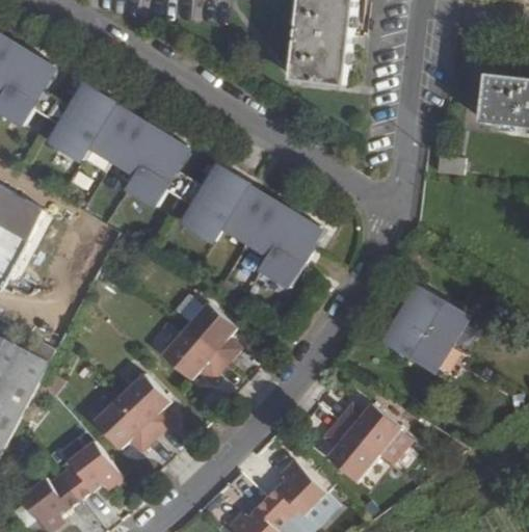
[(303,0),(295,79),(346,85),(355,0),(303,0)]
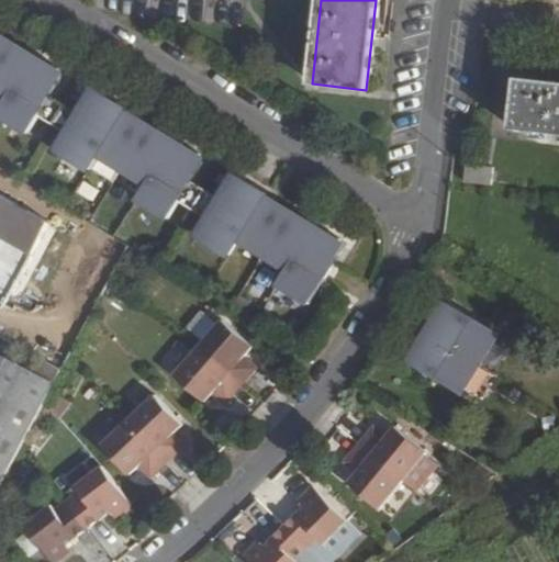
[(0,98),(4,101),(0,108),(0,116),(28,134),(38,117),(49,99),(44,94),(59,70),(33,55),(29,62),(20,56),(22,54),(0,40),(0,98)]
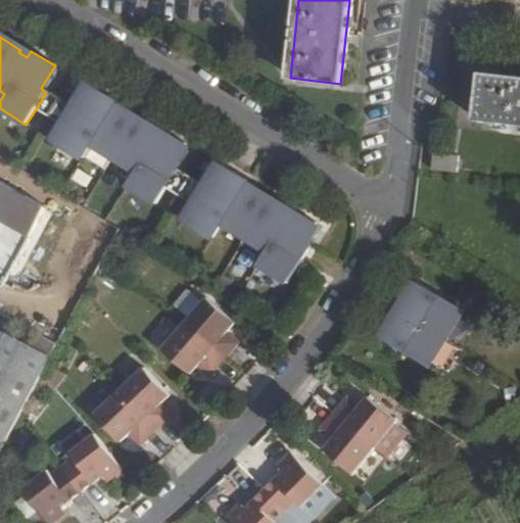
[(519,79),(480,75),(475,121),(519,126),(519,79)]
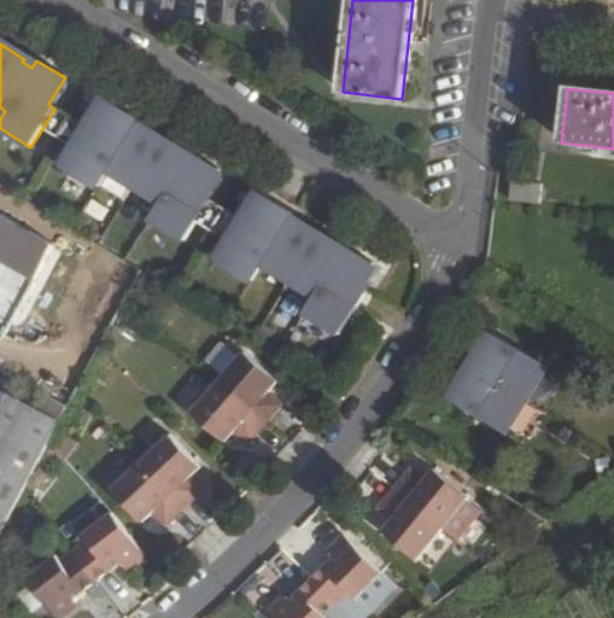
[(72,149),(62,167),(97,188),(106,173),(159,205),(150,221),(185,243),(197,223),(209,204),(203,199),(220,173),(191,156),(186,163),(176,157),(179,155),(144,133),(141,135),(133,129),(138,123),(109,105),(92,132),(86,127),(72,149)]
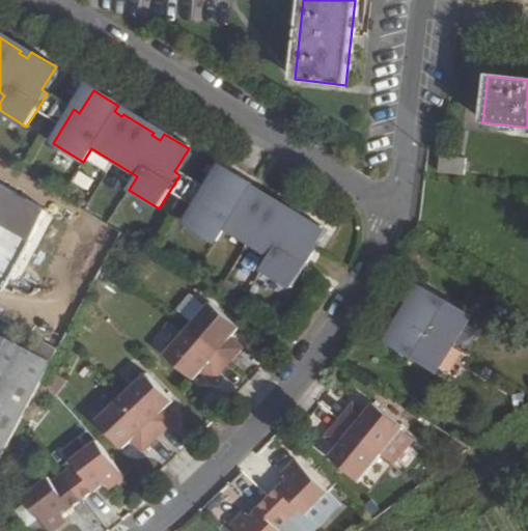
[(47,93),(36,111),(62,128),(74,109),(47,93)]
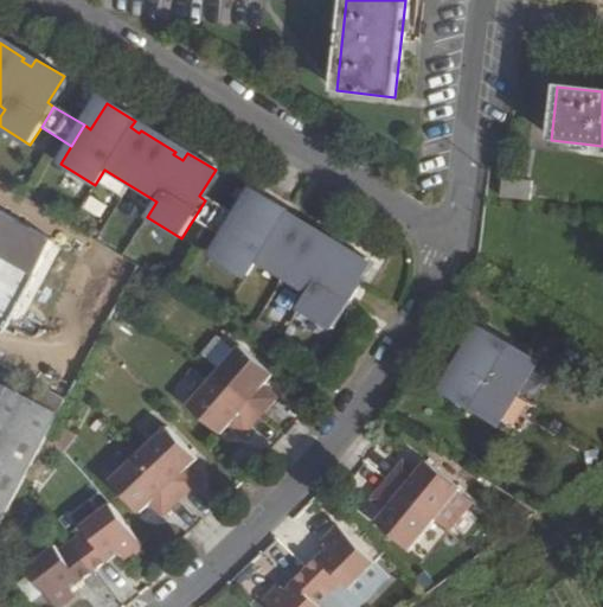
[(501,179),(499,197),(528,200),(531,181),(501,179)]
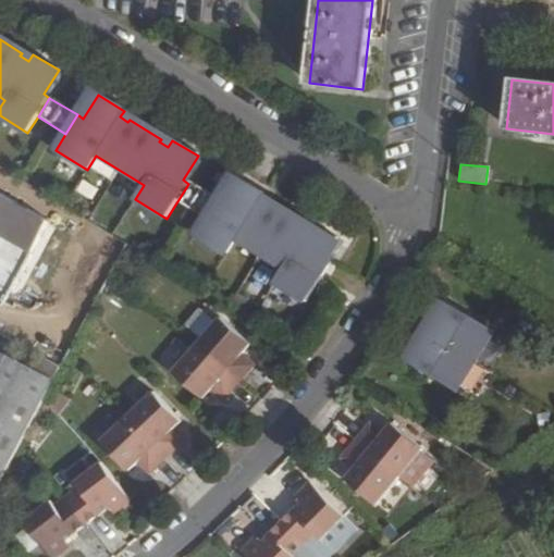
[(206,219),(195,236),(226,255),(235,242),(283,271),(274,285),(306,305),(328,270),(322,267),(336,243),(311,226),(307,233),(298,227),(299,225),(268,206),(267,208),(259,202),(262,197),(237,181),(222,205),(217,201),(206,219)]
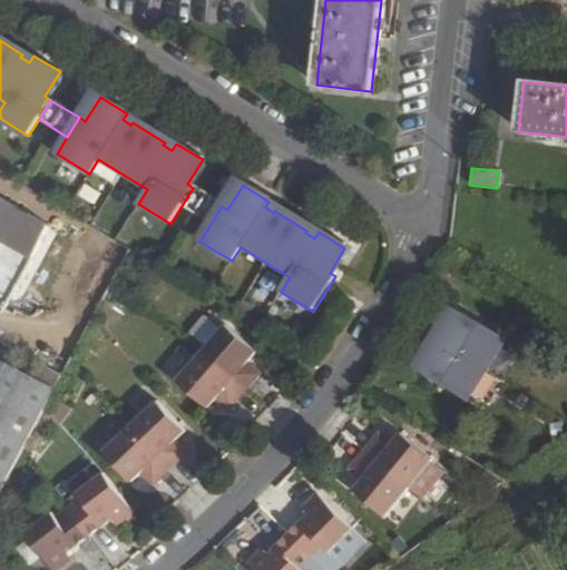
[(193,188),(182,206),(211,224),(222,206),(193,188)]
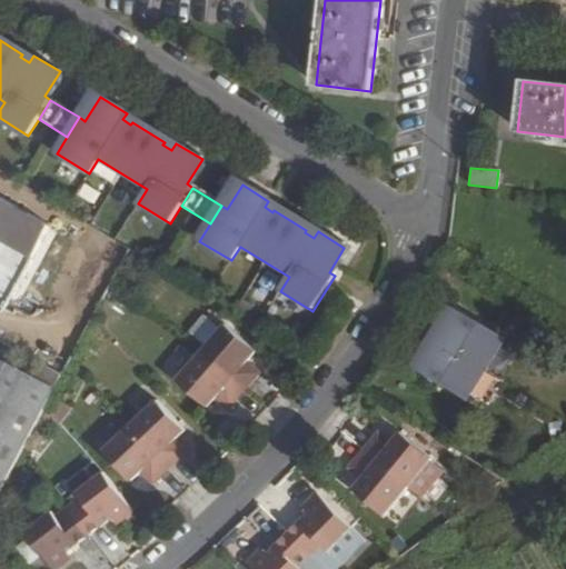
[(0,238),(32,256),(49,227),(0,199),(0,238)]
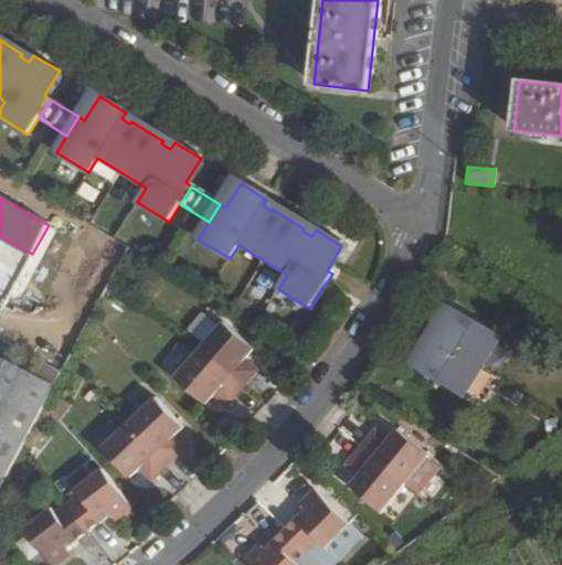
[(446,299),(421,339),(477,373),(501,333),(446,299)]
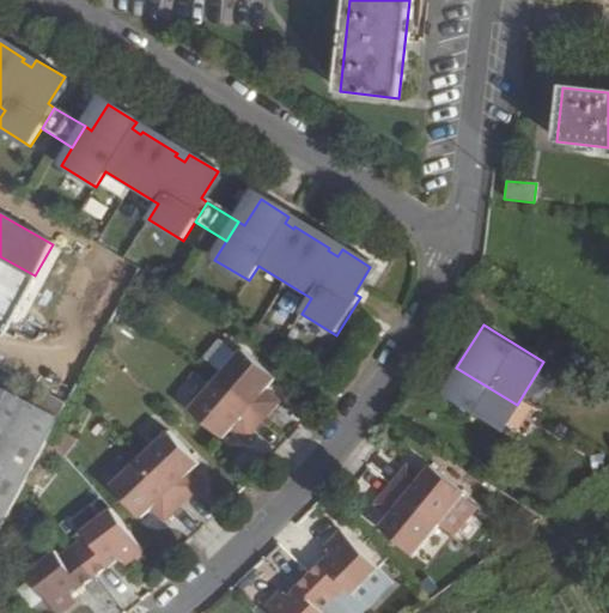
[(273,380),(238,350),(212,381),(260,423),(278,402),(263,390),(273,380)]
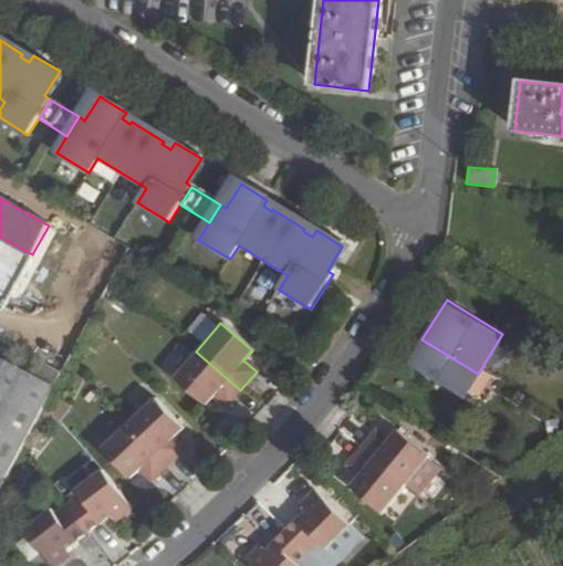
[(421,339),(405,366),(460,400),(478,374),(421,339)]
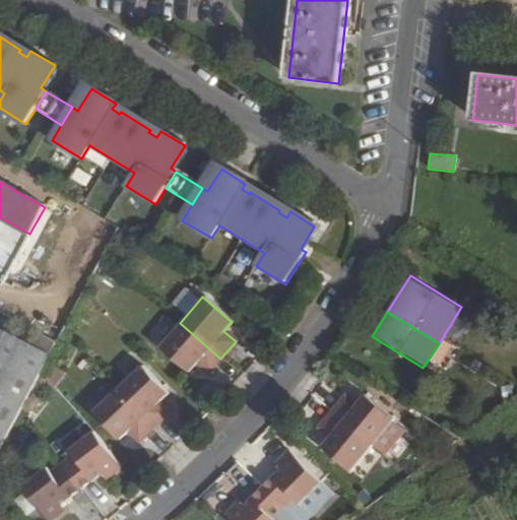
[(180,323),(158,348),(186,374),(194,364),(206,374),(220,359),(180,323)]
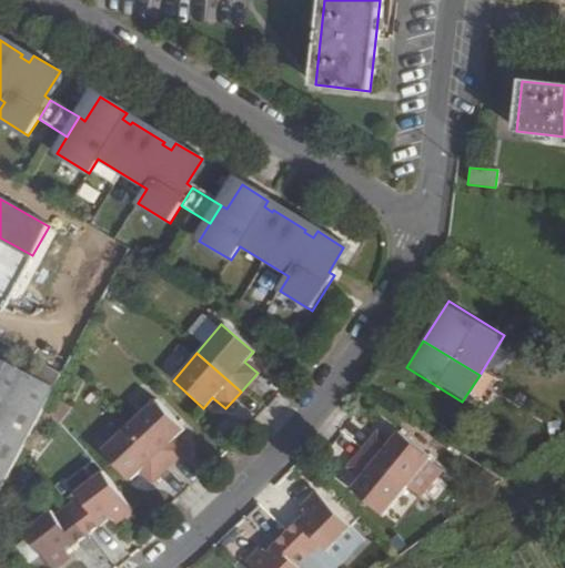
[(0,487),(34,424),(56,384),(0,354),(0,487)]
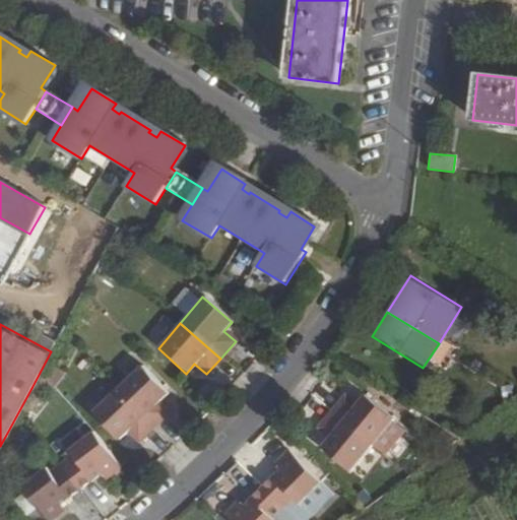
[(167,394),(140,366),(115,390),(152,430),(169,414),(157,401),(167,394)]
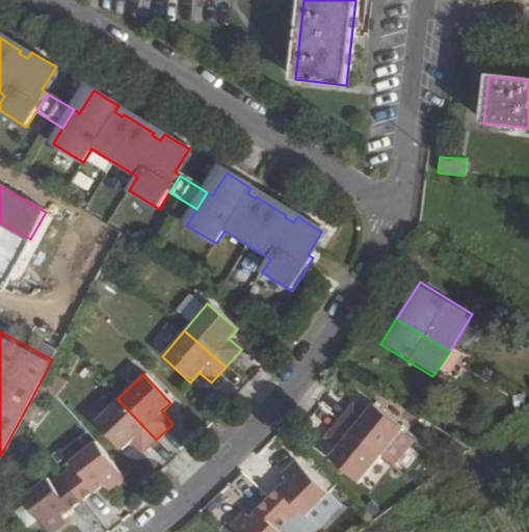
[(117,399),(94,422),(118,451),(129,442),(139,454),(156,440),(117,399)]
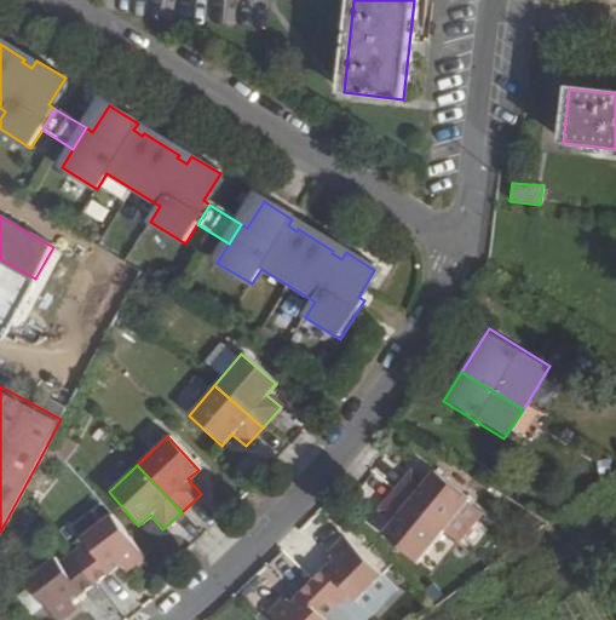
[(421,484),(407,471),(390,492),(439,533),(466,500),(431,472),(421,484)]
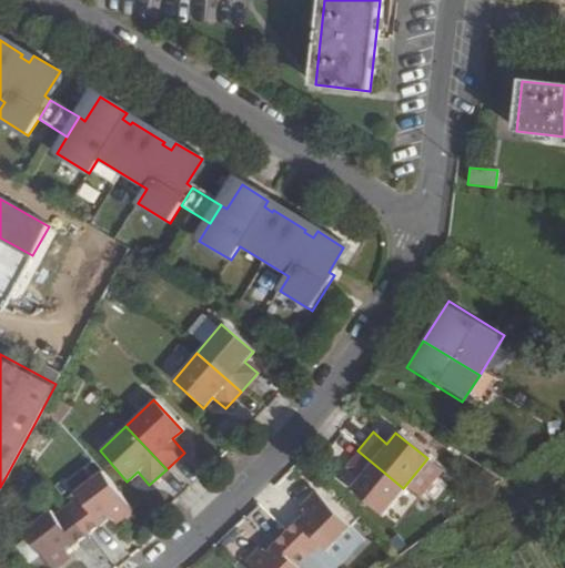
[(357,450),(343,468),(356,479),(350,490),(381,516),(403,488),(357,450)]
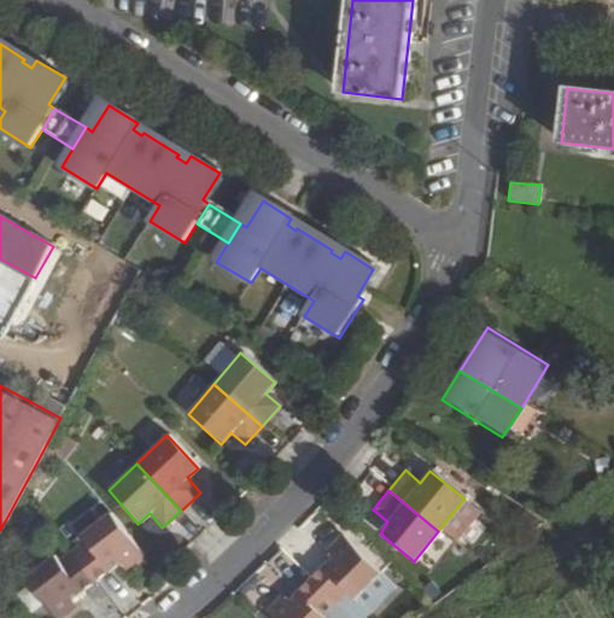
[(141,558),(110,514),(81,535),(85,540),(70,551),(93,582),(118,564),(124,571),(141,558)]
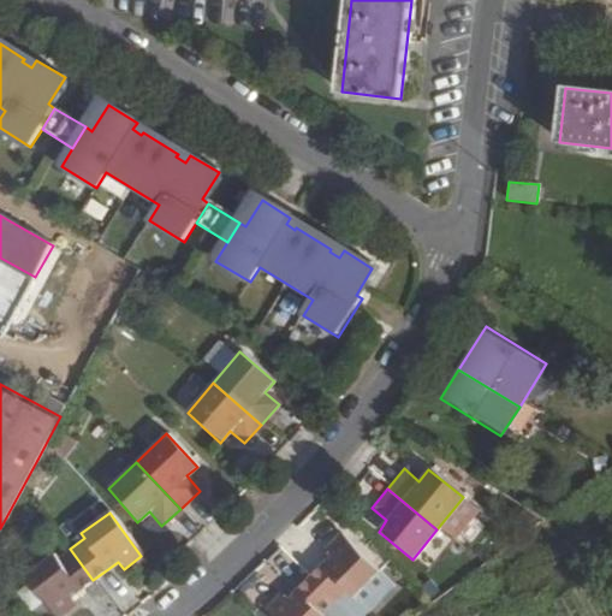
[(376,572),(338,533),(322,550),(328,556),(307,578),(333,605),(345,593),(350,598),(376,572)]
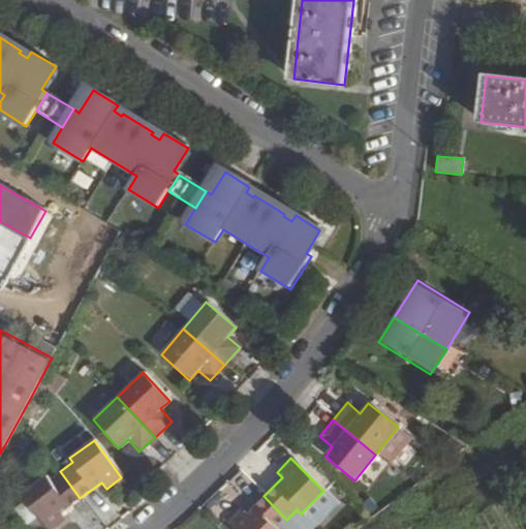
[(45,475),(21,494),(45,528),(51,528),(64,520),(59,512),(80,498),(60,471),(49,479),(45,475)]
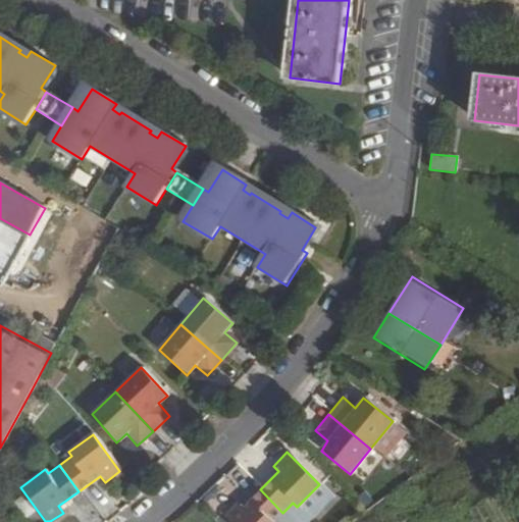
[(237,503),(222,516),(227,521),(273,521),(282,513),(260,489),(242,509),(237,503)]
